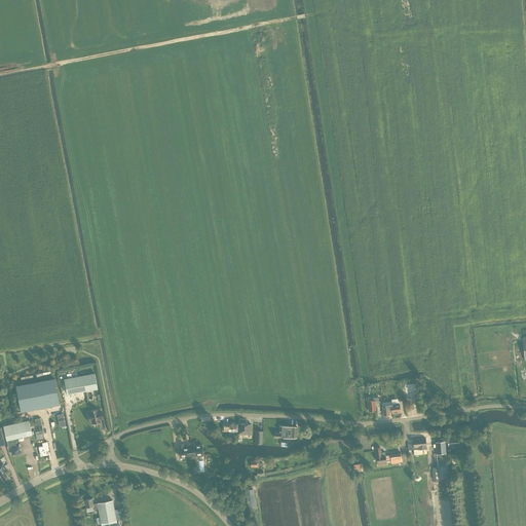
[(98,388),(95,373),(64,379),(67,395),(98,388)]
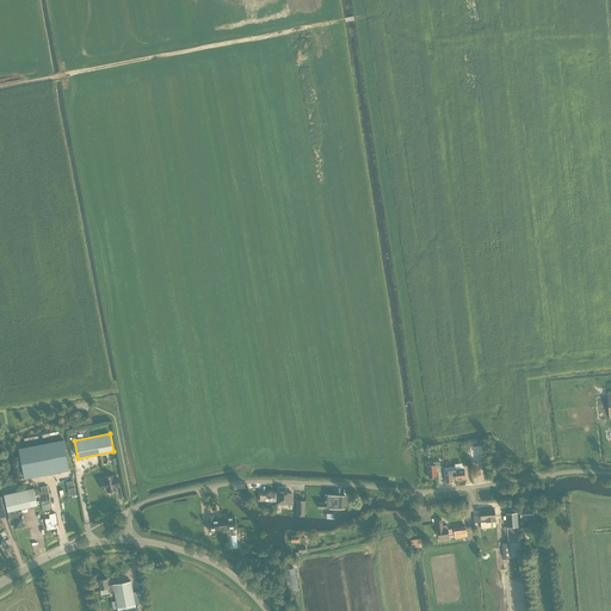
[(62,436),(42,440),(48,469),(68,466),(62,436)]
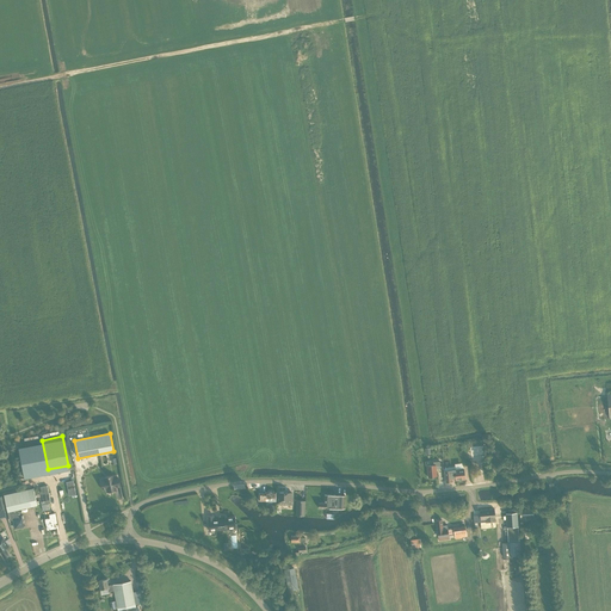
[(42,440),(22,444),(28,474),(48,469),(42,440)]
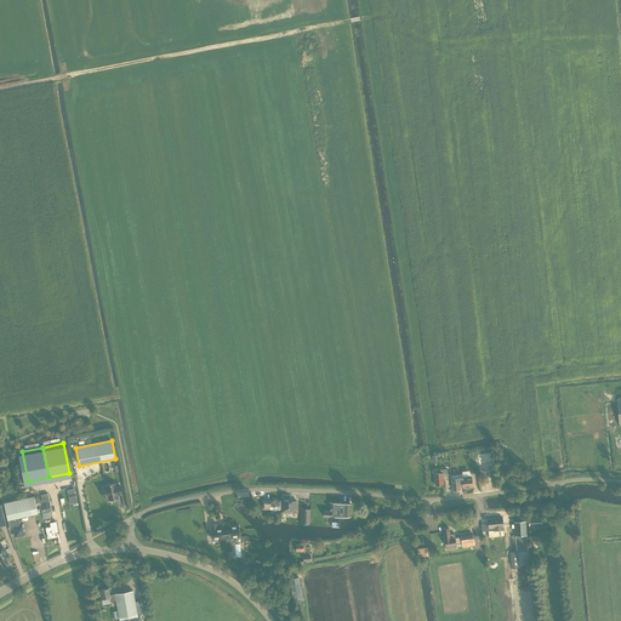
[(440,473),(434,473),(436,485),(444,484),(443,477),(448,477),(448,469),(440,469),(440,473)]
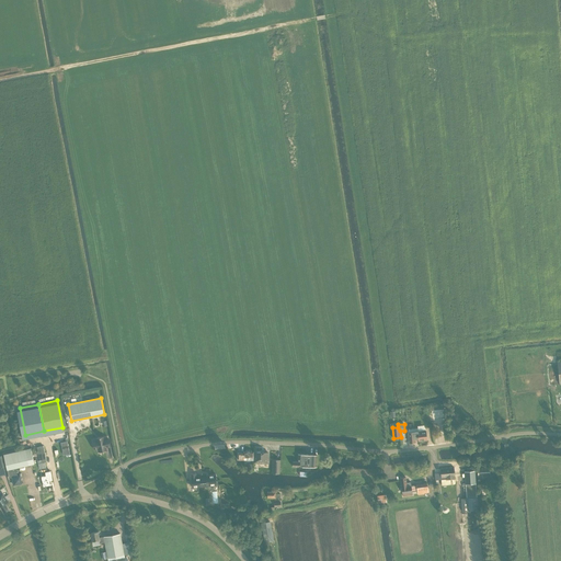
[(419,438),(419,442),(427,441),(426,431),(408,433),(409,443),(415,442),(415,438),(419,438)]
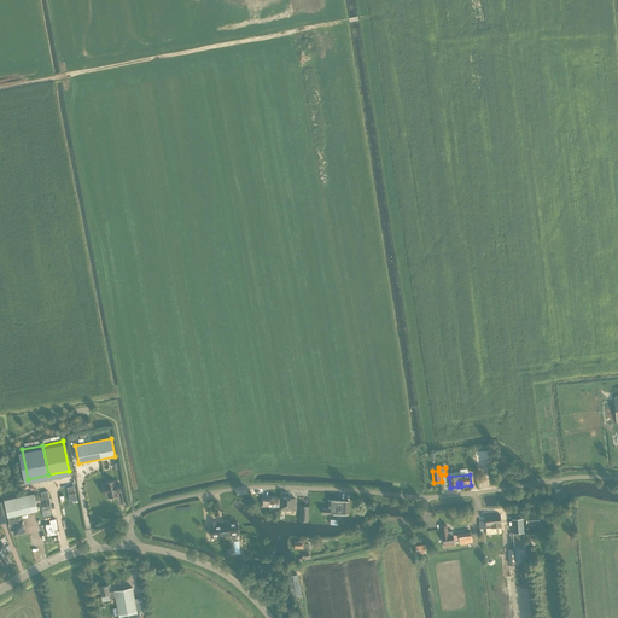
[(69,495),(76,494),(74,479),(66,482),(69,495)]
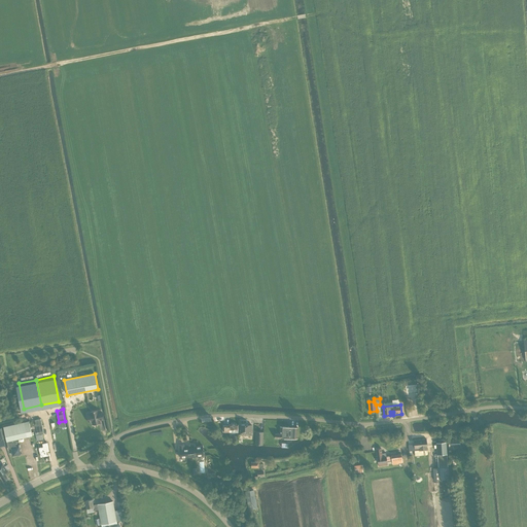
[(106,430),(102,412),(99,413),(98,410),(90,412),(91,415),(86,415),(88,422),(92,421),(92,424),(94,424),(96,424),(96,423),(100,423),(102,430),(100,420),(103,419),(105,430),(106,430)]
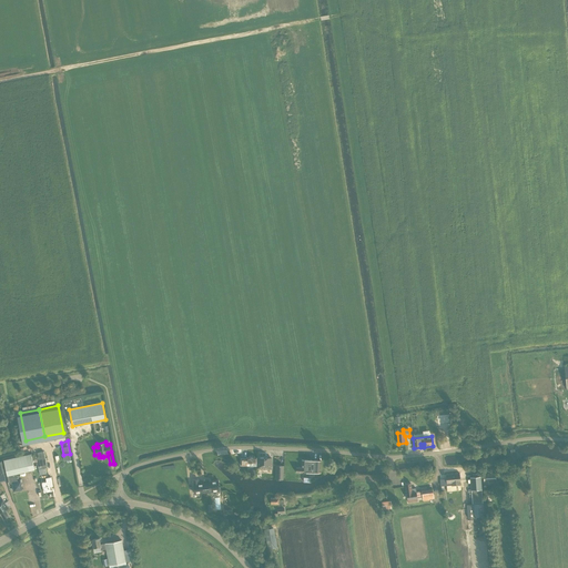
[(46,462),(43,448),(37,449),(39,463),(38,463),(39,472),(46,469),(44,462),(46,462)]
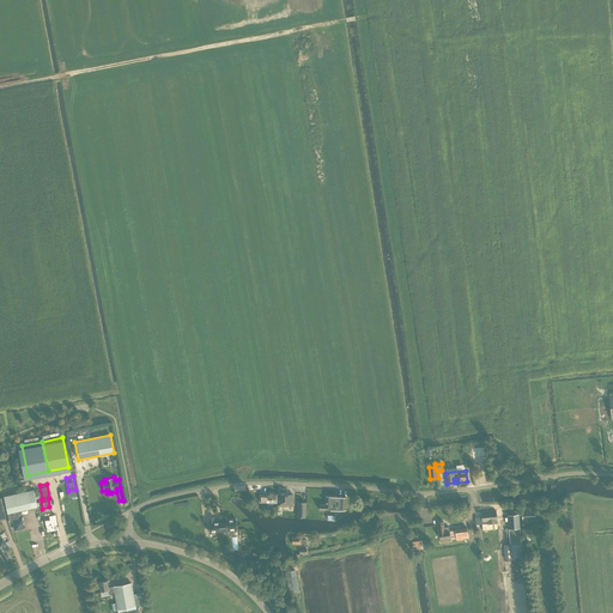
[(34,490),(4,496),(7,514),(10,523),(13,522),(14,530),(24,528),(22,520),(19,520),(17,511),(37,507),(34,490)]
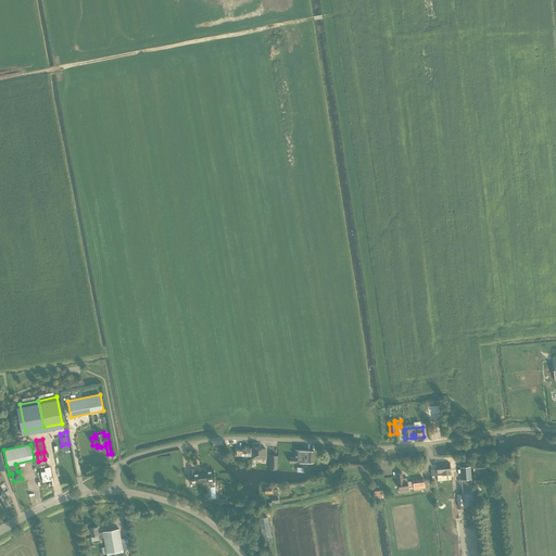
[(251,447),(241,447),(241,450),(236,450),(236,456),(242,456),(242,453),(248,453),(248,456),(251,456),(251,447)]
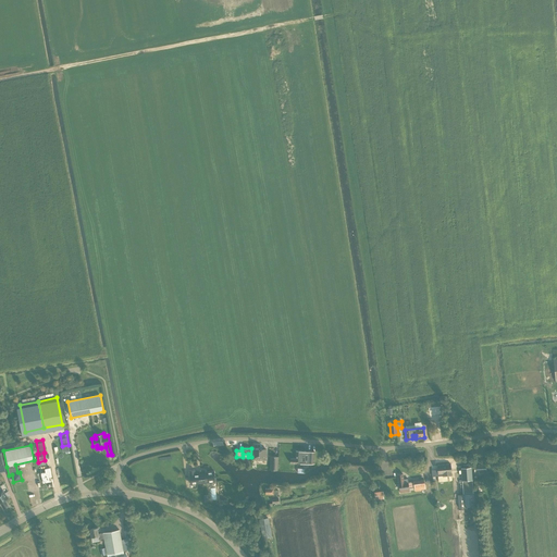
[(252,448),(251,455),(251,460),(265,460),(267,449),(252,448)]
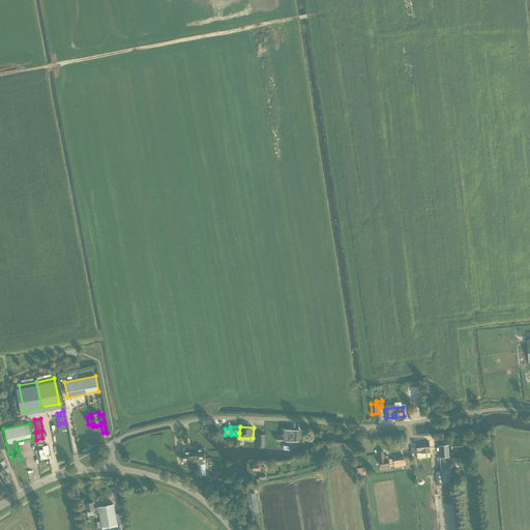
[(282,440),(286,440),(299,441),(299,430),(287,429),(282,429),(281,436),(276,436),(276,441),(282,441),(282,440)]
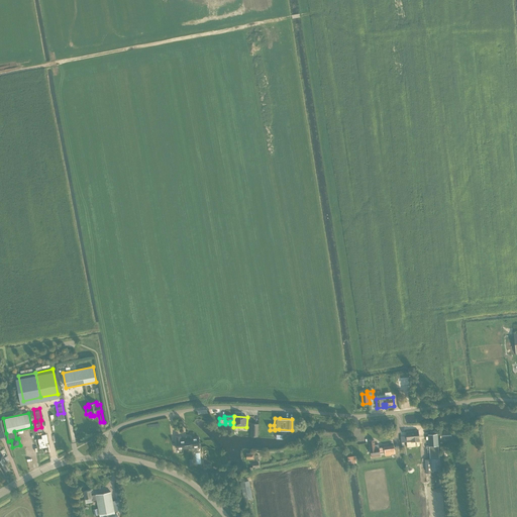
[(65,423),(57,424),(59,436),(67,435),(65,423)]
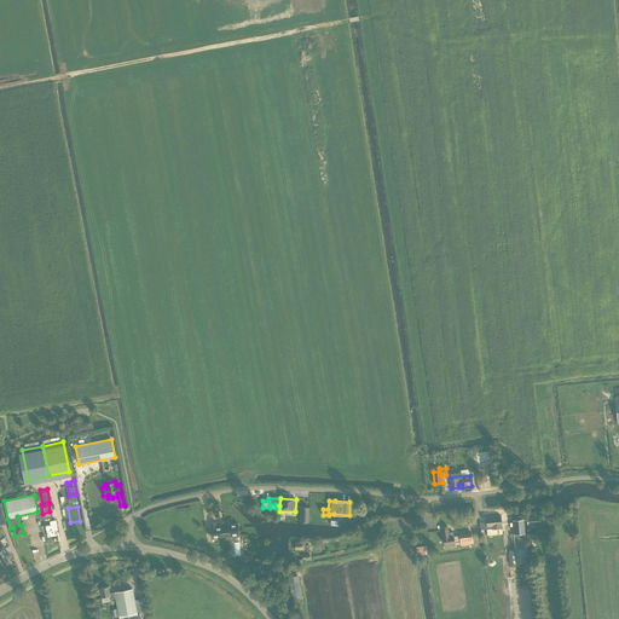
[(541,522),(539,515),(532,516),(532,519),(527,520),(528,527),(532,527),(532,524),(541,522)]
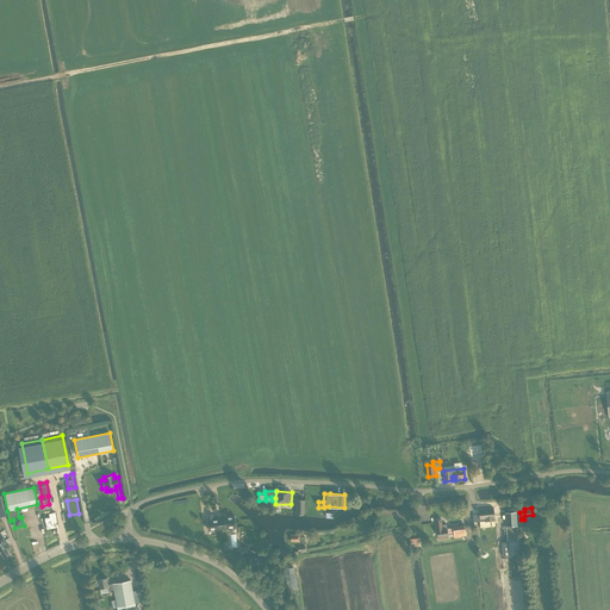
[(495,518),(493,509),(479,510),(479,520),(480,522),(495,520),(495,518)]
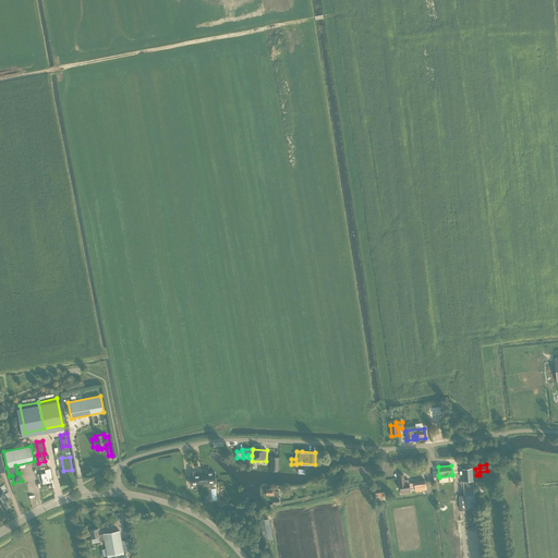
[(46,471),(41,472),(44,483),(52,481),(51,476),(52,476),(51,466),(46,468),(46,471)]
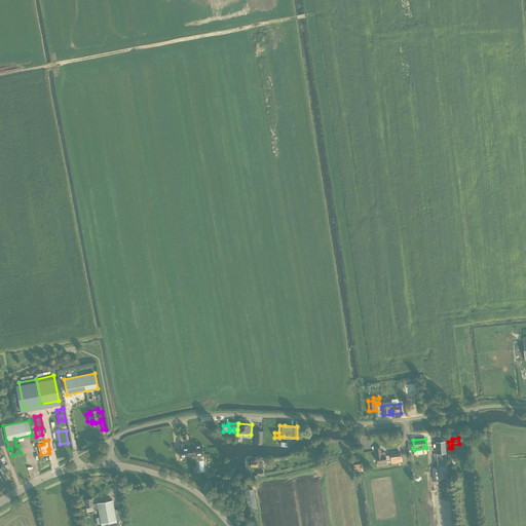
[(446,453),(445,441),(436,442),(437,454),(439,454),(439,459),(446,458),(446,453)]
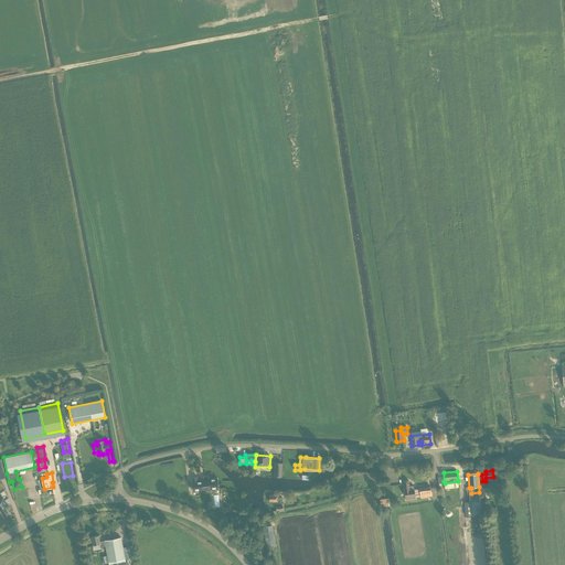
[(198,481),(198,477),(192,477),(193,491),(212,489),(211,484),(217,484),(217,478),(206,479),(206,480),(198,481)]
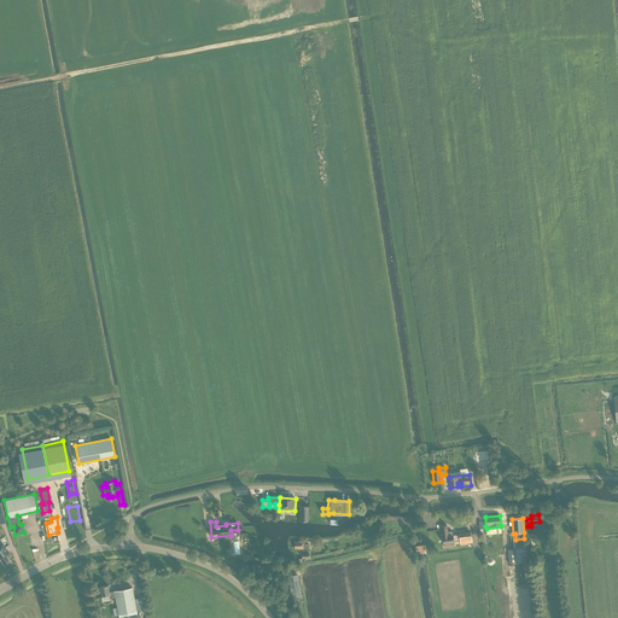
[(448,532),(447,526),(441,526),(443,538),(443,543),(447,543),(445,542),(454,541),(456,541),(456,536),(453,536),(453,531),(448,532)]
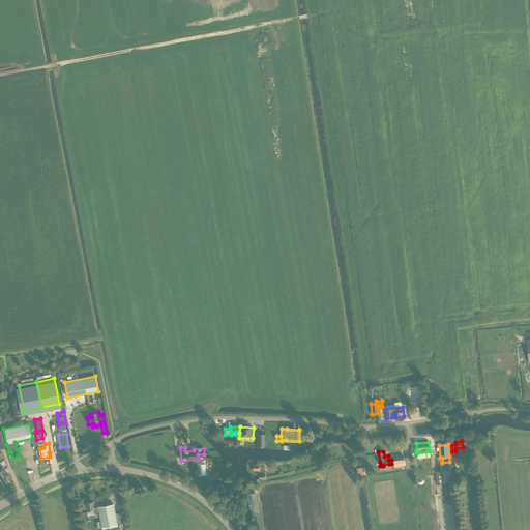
[(405,465),(404,457),(393,458),(394,467),(405,465)]
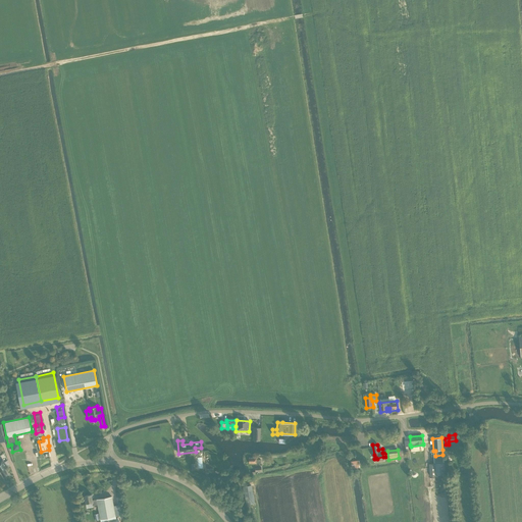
[(445,475),(445,463),(429,464),(430,476),(445,475)]
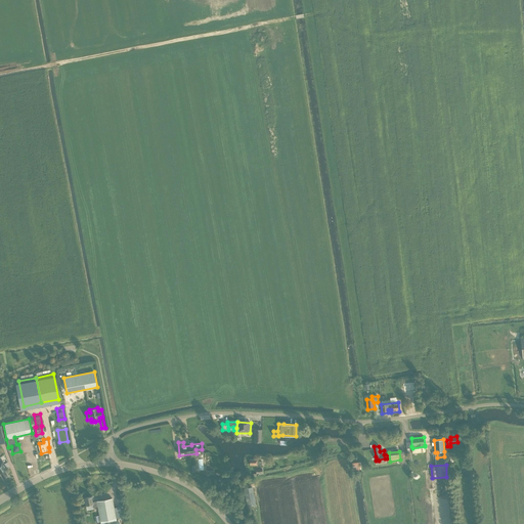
[(256,505),(253,487),(244,489),(247,507),(256,505)]
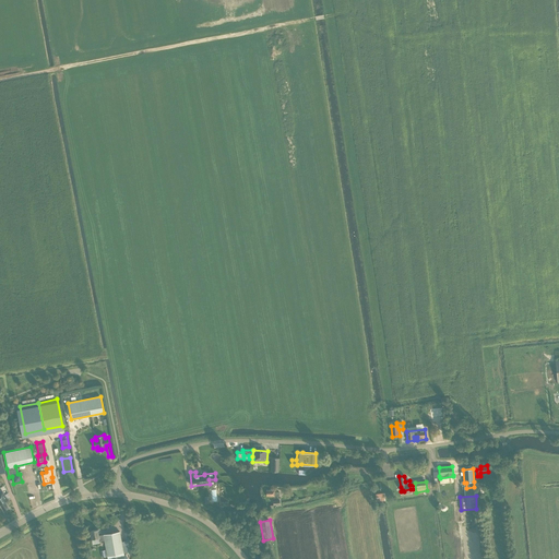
[(120,532),(98,535),(98,530),(91,531),(92,539),(98,538),(98,542),(105,540),(107,556),(123,554),(120,532)]
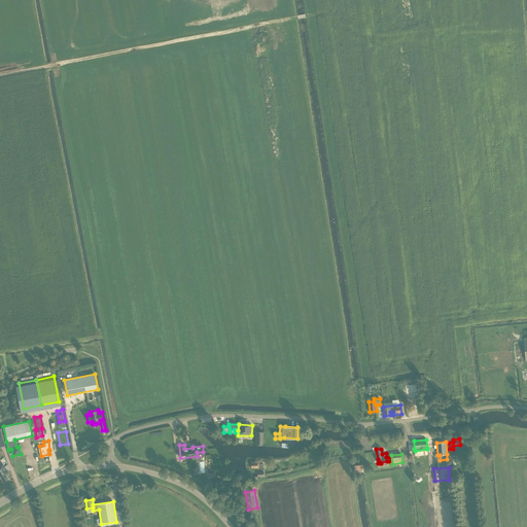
[(28,526),(27,516),(18,518),(19,526),(28,526)]
